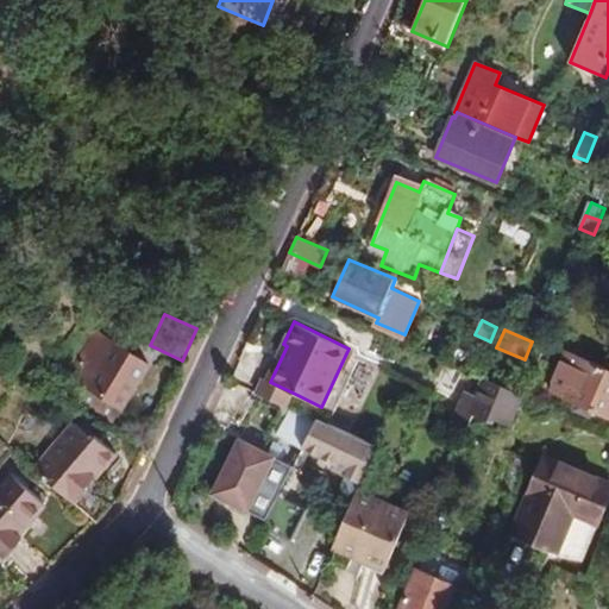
[(118,405),(123,408),(149,365),(95,333),(69,377),(89,388),(118,405)]
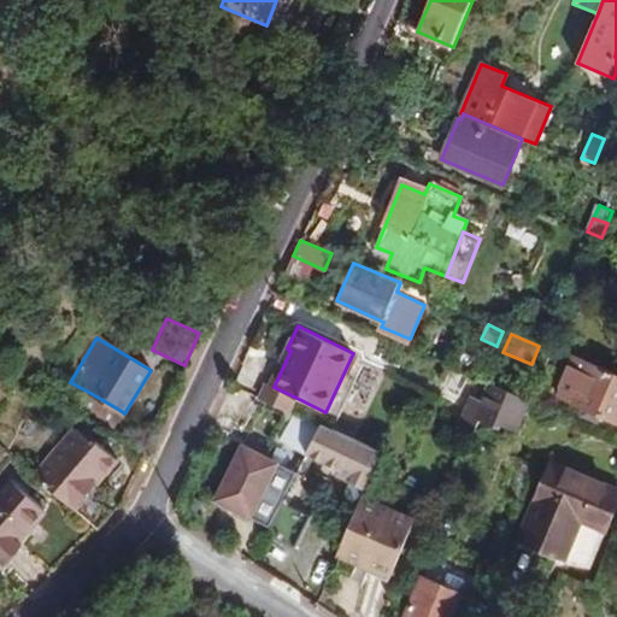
[(616,372),(574,354),(556,397),(603,417),(616,422),(616,372)]
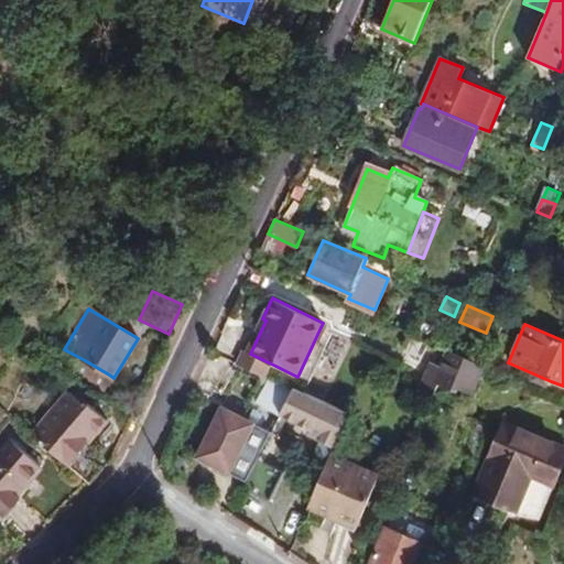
[(321,327),(297,377),(311,382),(334,334),(321,327)]
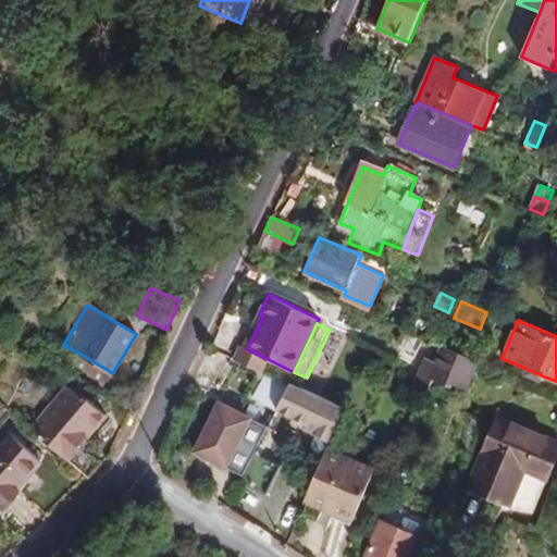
[(242,347),(235,361),(260,372),(268,359),(247,349),(242,347)]
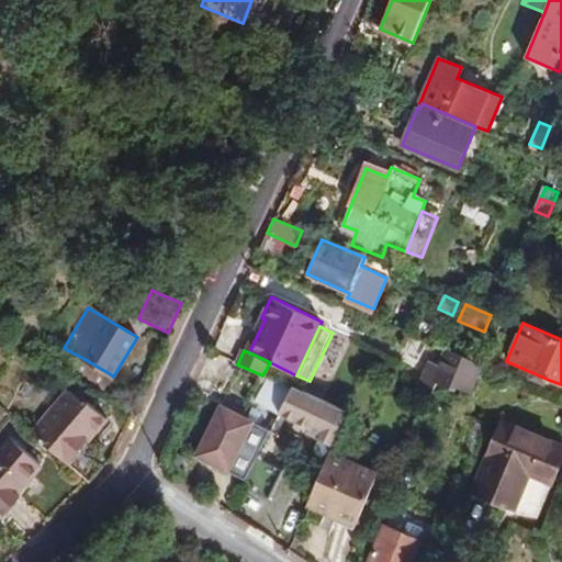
[(471,393),(483,366),(447,350),(440,367),(430,362),(424,375),(456,390),(458,386),(471,393)]
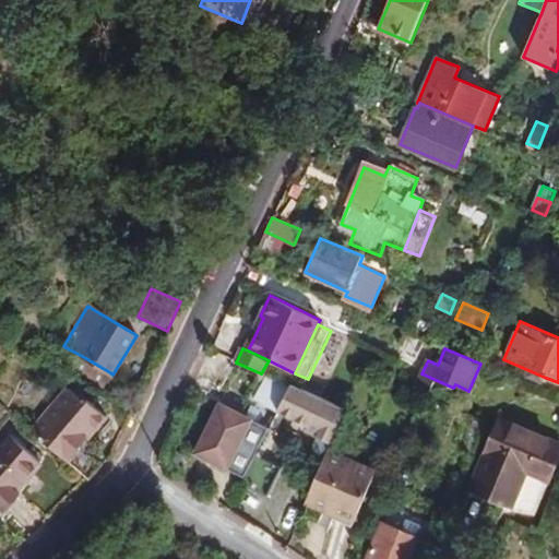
[(82,356),(73,369),(100,385),(108,371),(82,356)]
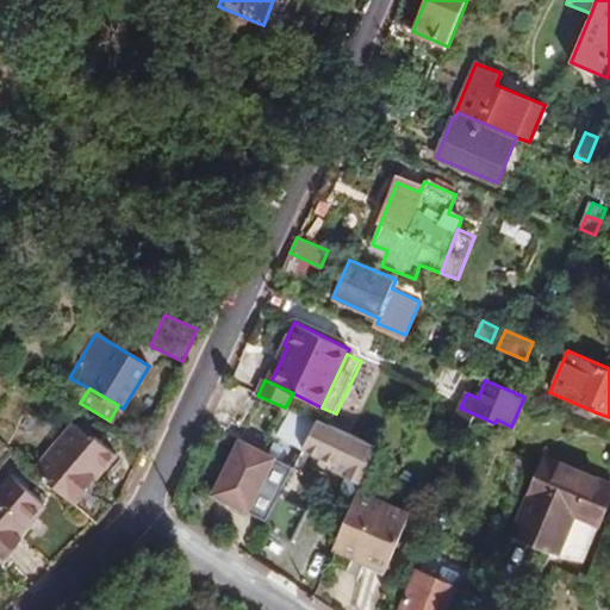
[(596,412),(573,403),(571,411),(592,421),(596,412)]
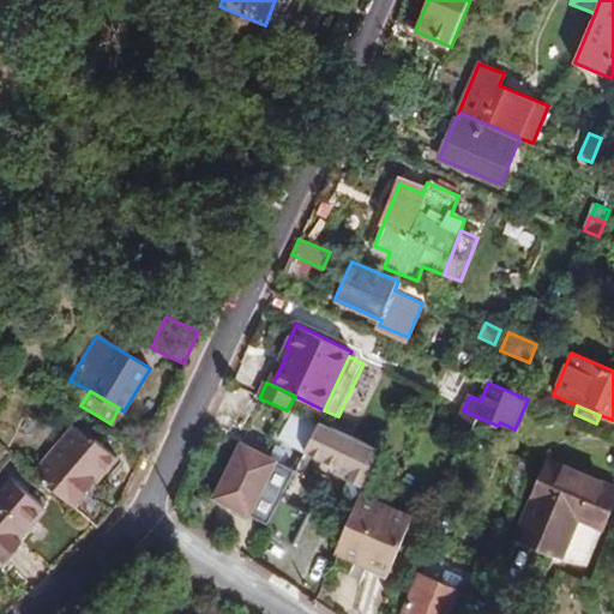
[(280,439),(305,453),(305,452),(319,425),(294,414),(280,439)]
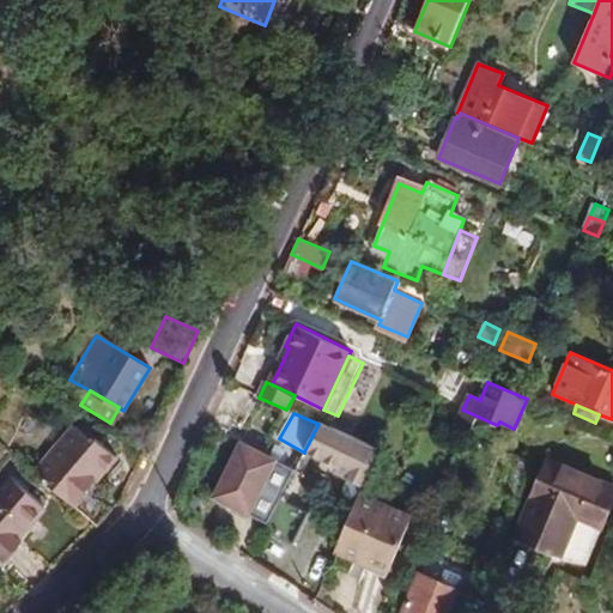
[(377,451),(319,424),(304,451),(358,479),(366,460),(372,463),(377,451)]
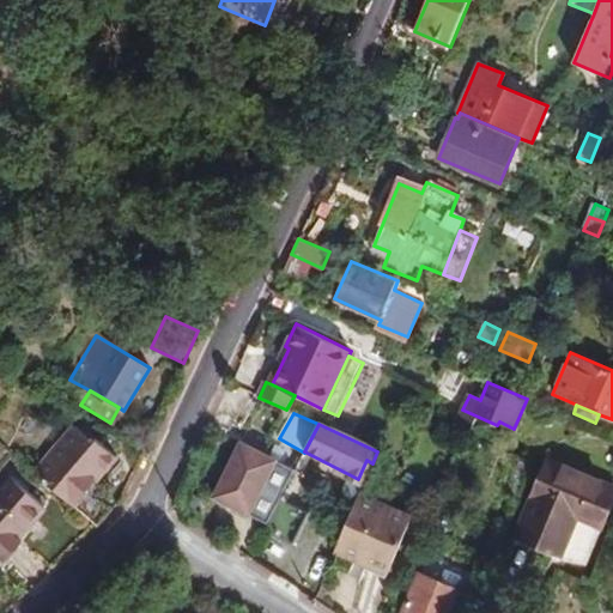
[(35,471),(96,526),(111,508),(90,487),(116,456),(95,437),(91,441),(74,426),(35,471)]
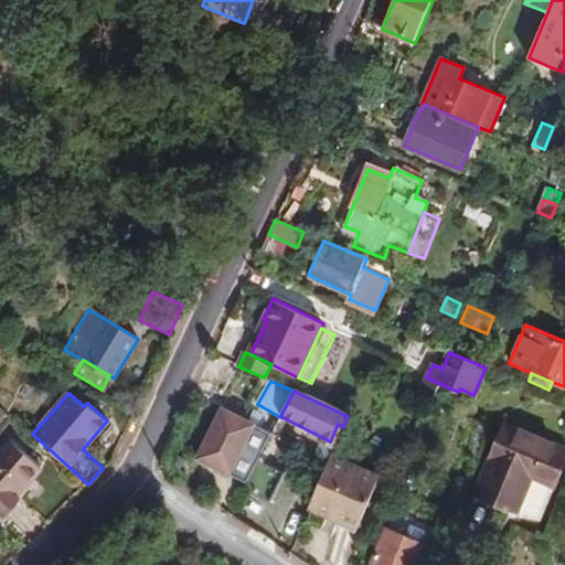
[(195,457),(244,483),(257,460),(270,434),(222,408),(195,457)]
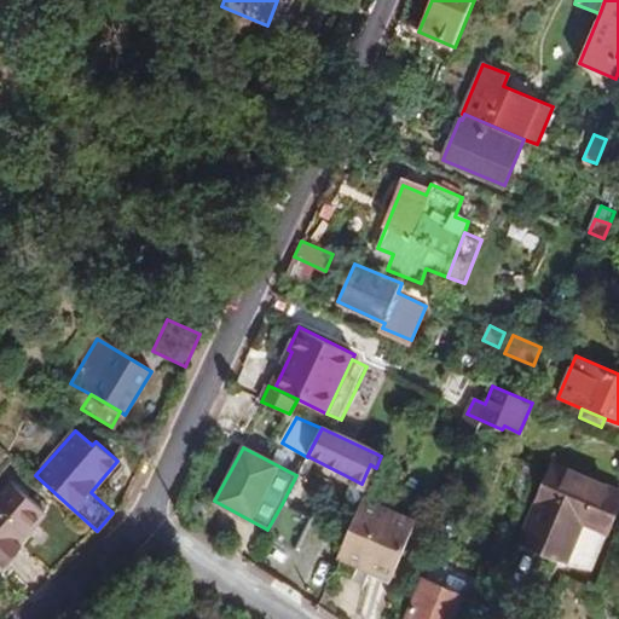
[(618,504),(618,492),(554,463),(519,542),(567,562),(584,524),(607,533),(618,504)]
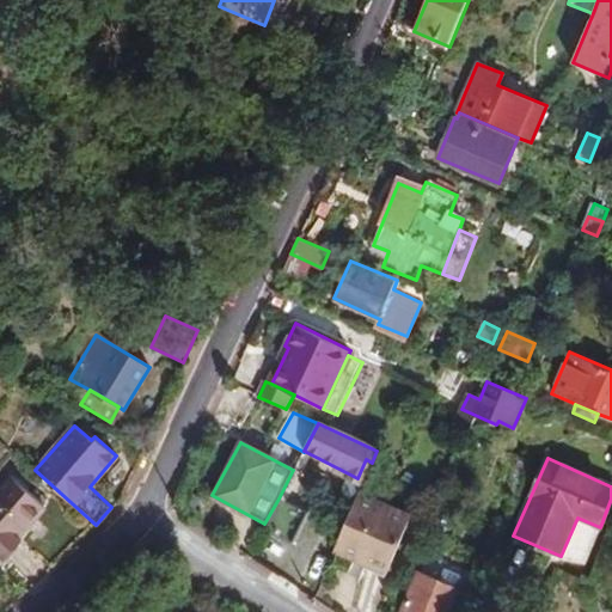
[(43,503),(5,470),(0,473),(0,556),(0,557),(18,537),(16,534),(43,503)]
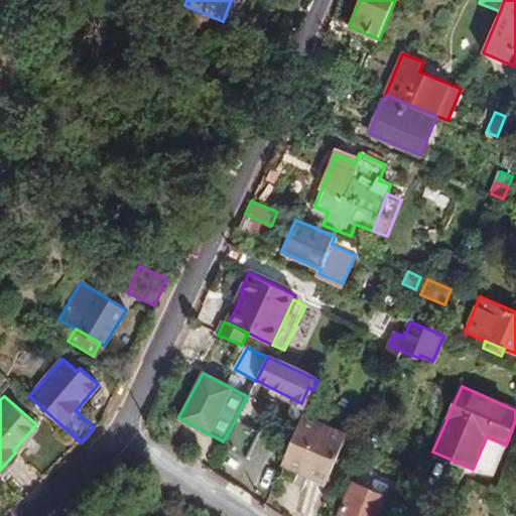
[(301,417),(282,463),(327,482),(346,436),(301,417)]
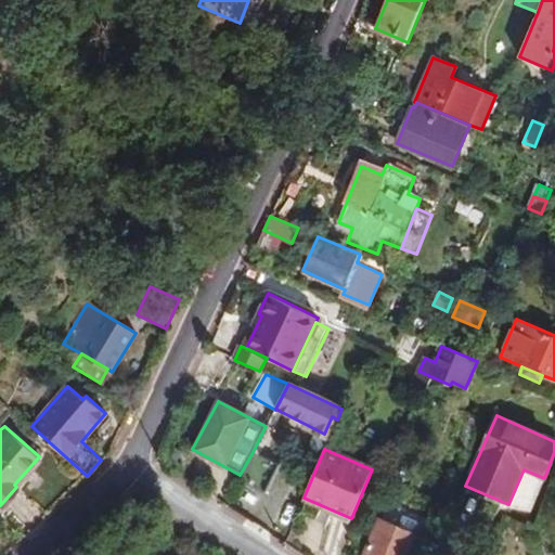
[(240,475),(236,481),(262,495),(278,466),(253,452),(240,475)]
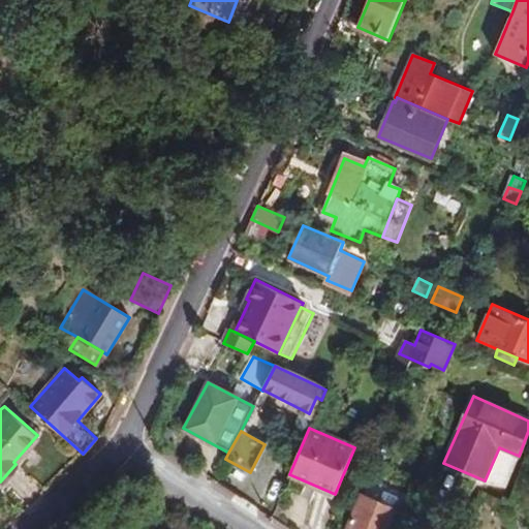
[(381,503),(396,509),(401,498),(386,493),(381,503)]
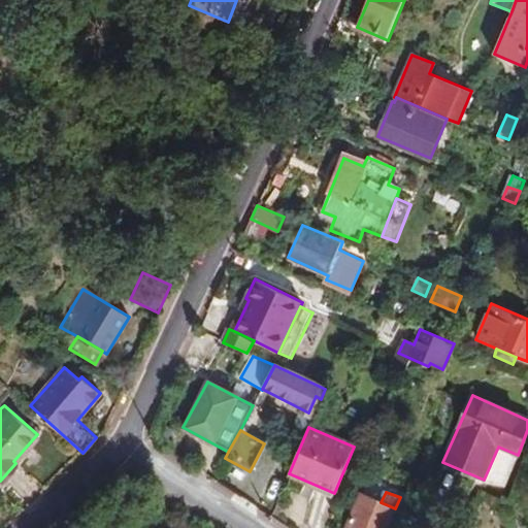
[(348,527),(387,527),(395,508),(381,502),(362,494),(348,527)]
